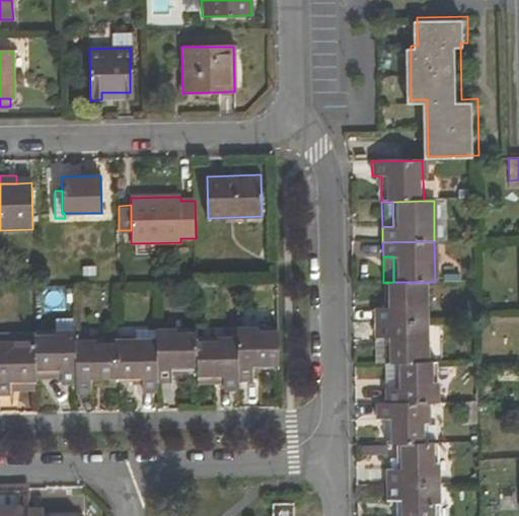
[(393,282),(383,283),(384,307),(374,308),(374,324),(426,323),(425,282),(393,282)]
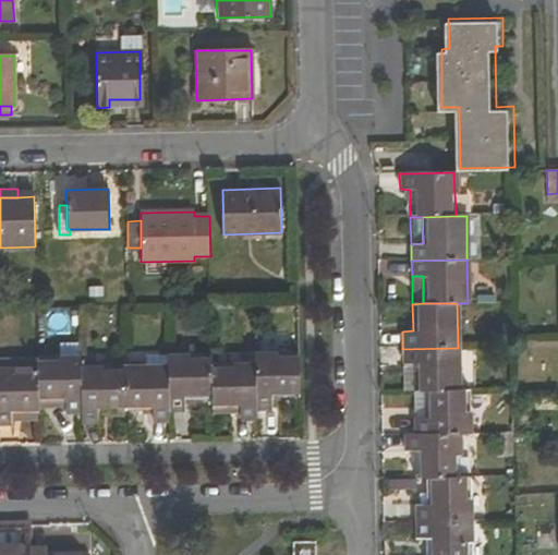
[(458,348),(402,349),(403,364),(414,364),(415,390),(424,390),(459,389),(458,348)]
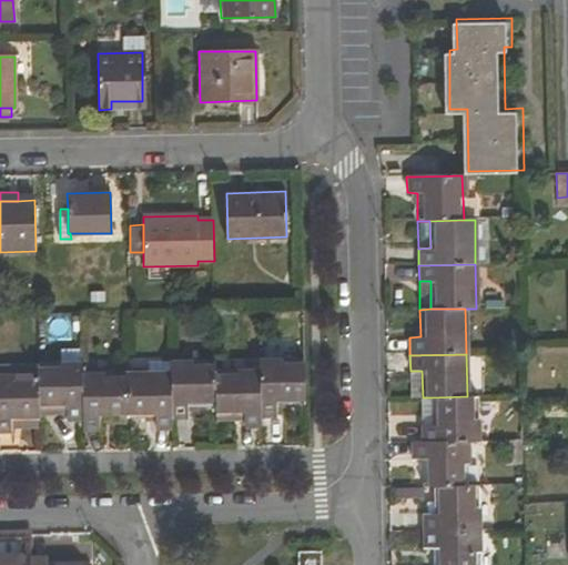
[(275,400),(303,400),(303,359),(262,360),(262,370),(263,415),(276,415),(275,400)]
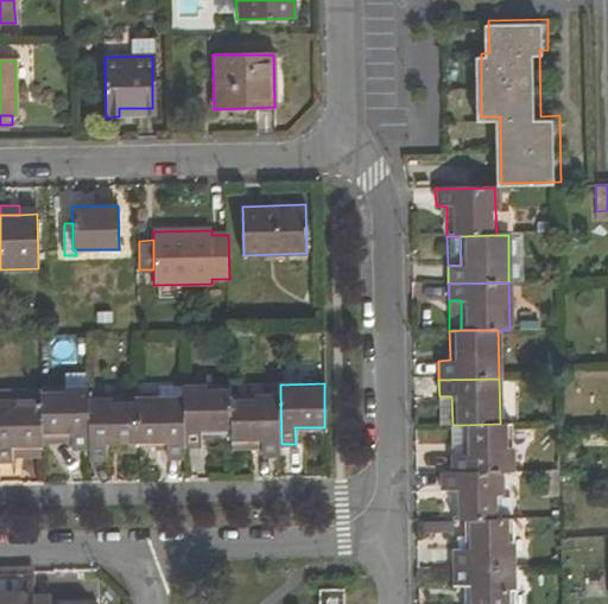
[(183,396),(183,444),(201,444),(201,430),(232,428),(232,396),(232,386),(183,387),(183,396)]
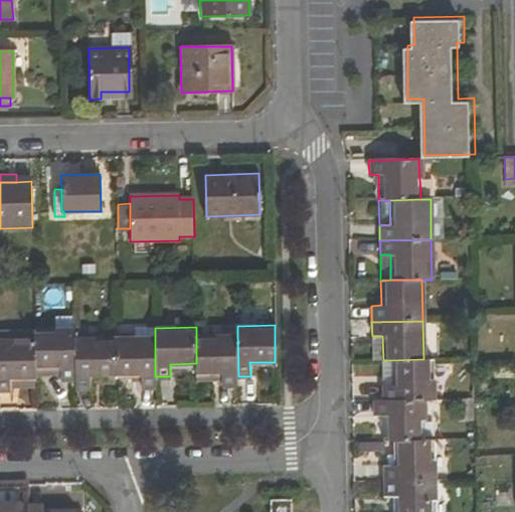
[(36,330),(36,339),(36,367),(61,366),(61,373),(61,377),(75,377),(74,339),(74,329),(36,330)]
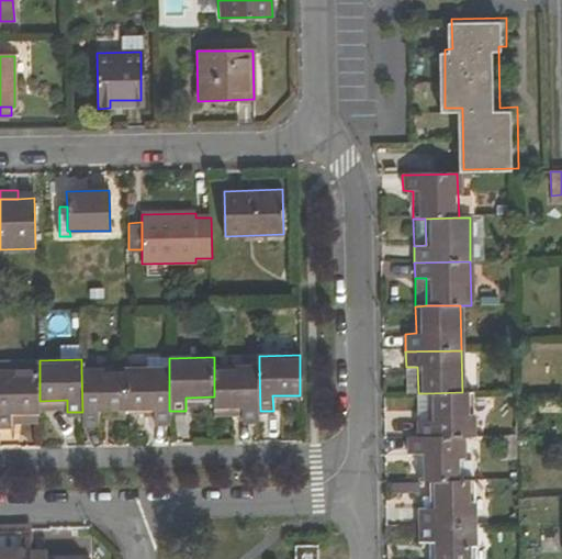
[(214,397),(215,406),(240,406),(242,421),(260,421),(260,411),(259,366),(214,367),(214,397)]
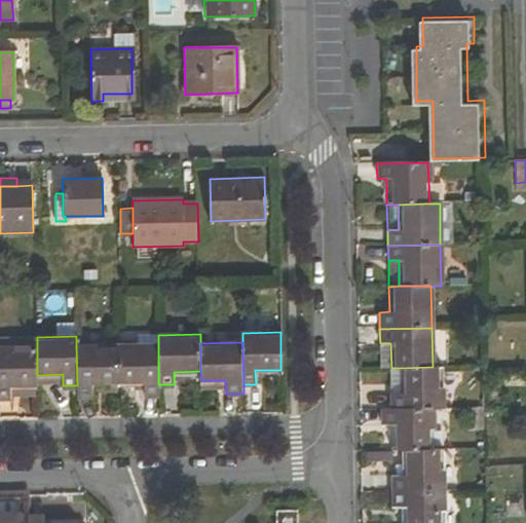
[(144,396),(158,396),(158,384),(158,343),(118,345),(118,383),(144,383),(144,396)]
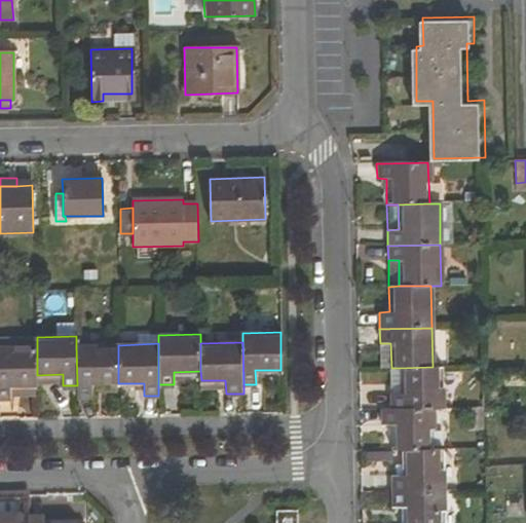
[(380,343),(380,368),(391,368),(390,343),(380,343)]
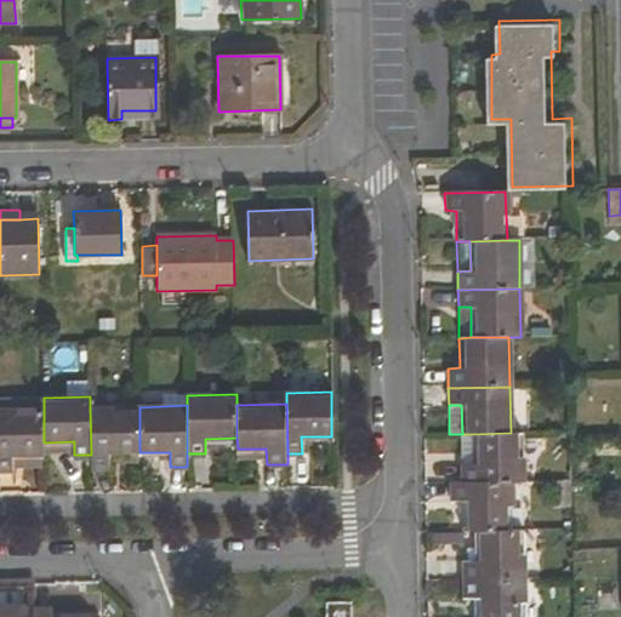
[(91,455),(91,469),(109,468),(109,467),(109,453),(140,452),(140,407),(90,409),(91,455)]
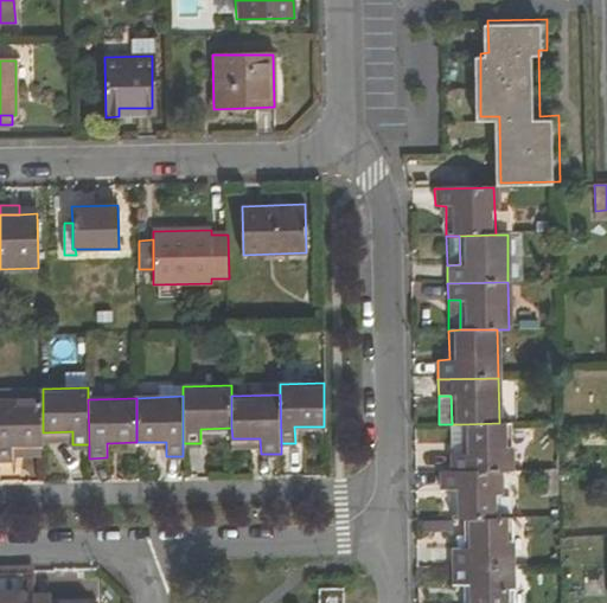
[(0,401),(0,461),(12,461),(12,460),(12,446),(43,444),(43,441),(43,432),(43,399),(0,401)]
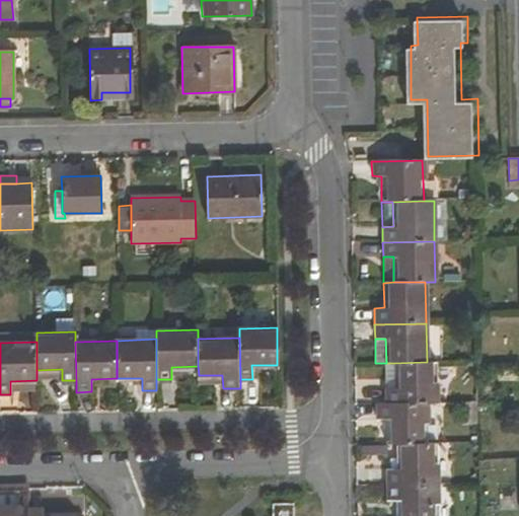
[(387,403),(428,402),(437,402),(435,362),(427,362),(394,363),(395,387),(386,388),(387,403)]
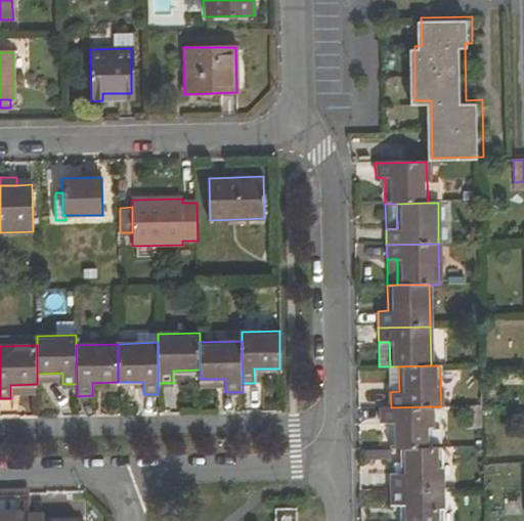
[(390,366),(390,392),(399,391),(398,366),(390,366)]
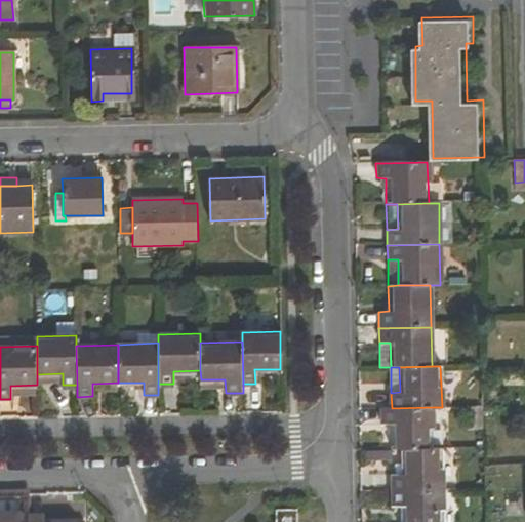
[(92,395),(118,395),(118,383),(92,384),(92,395)]
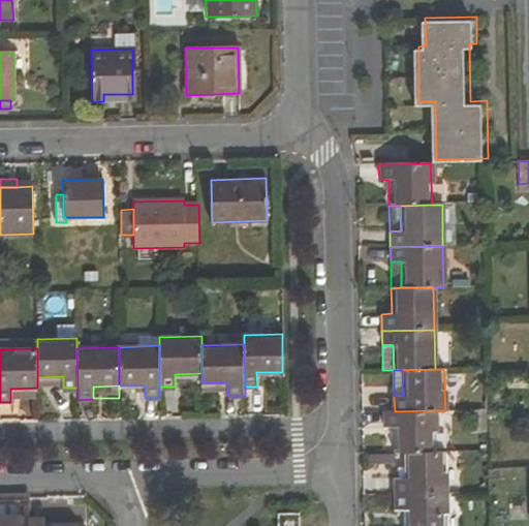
[(10,401),(37,400),(37,388),(10,389),(10,401)]
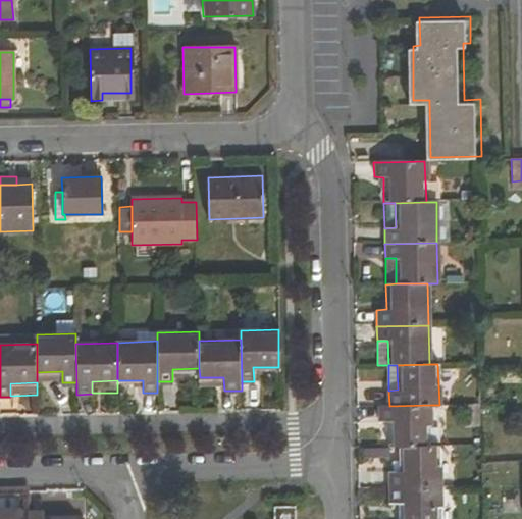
[(389,447),(398,447),(430,447),(430,405),(389,406),(379,407),(379,422),(389,423),(389,447)]
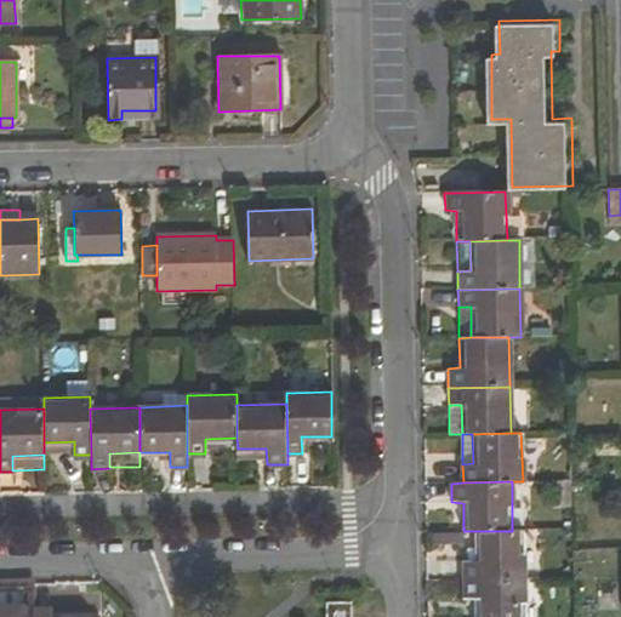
[(427,532),(427,541),(459,542),(460,531),(427,532)]
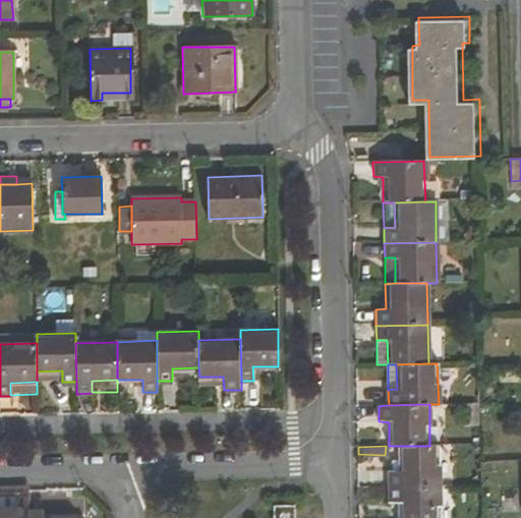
[(390,472),(390,487),(440,487),(439,446),(429,446),(397,446),(397,472),(390,472)]
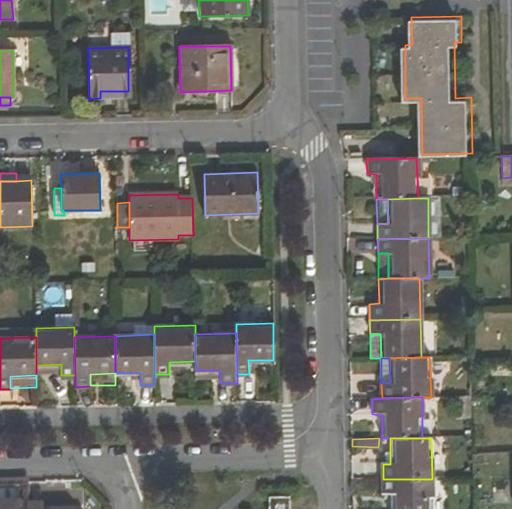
[(393,492),(392,508),(432,508),(432,479),(383,479),(384,492),(393,492)]
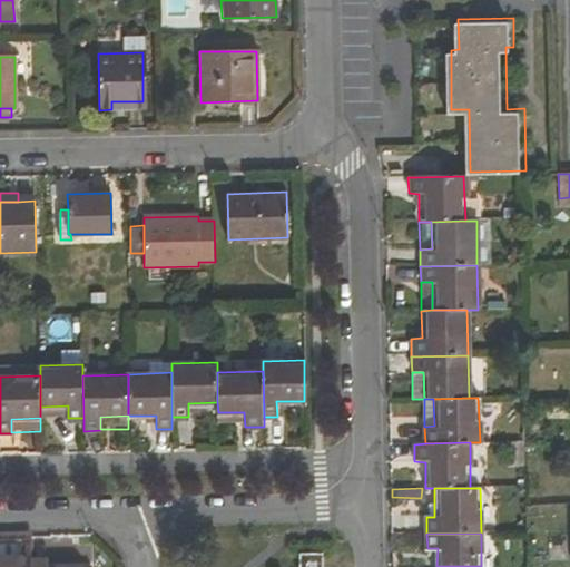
[(320,566),(320,551),(297,551),(297,566),(320,566)]
